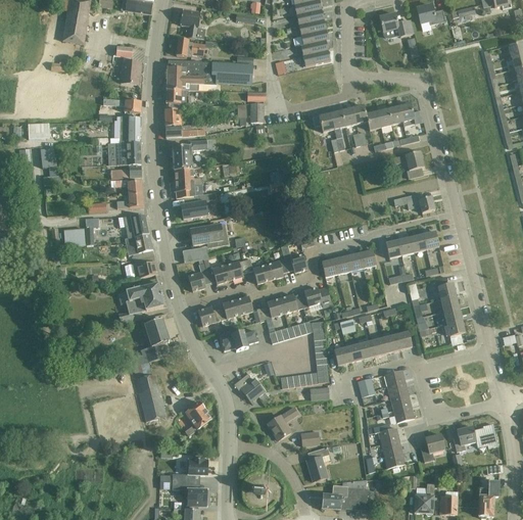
[(67,10),(62,40),(84,43),(91,0),(59,0),(58,8),(67,10)]
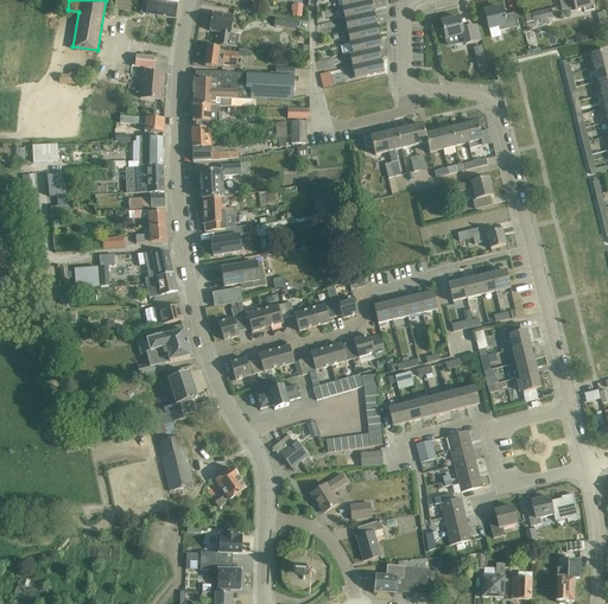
[(143,0),(140,11),(157,13),(175,17),(177,2),(164,0),(143,0)]
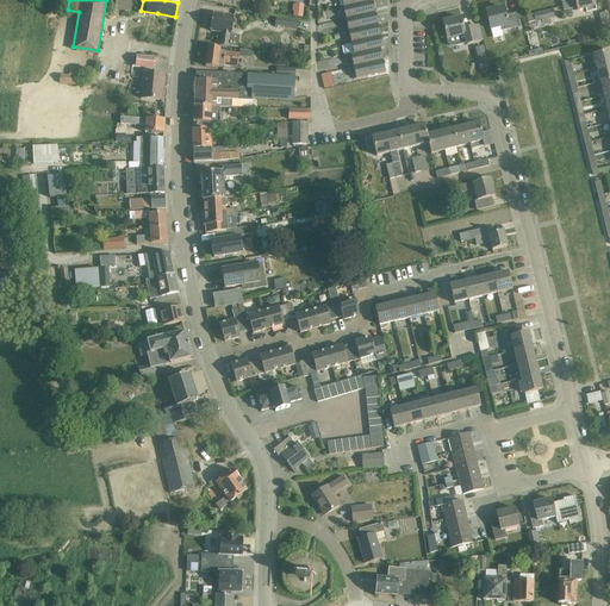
[(367,0),(344,5),(347,17),(375,10),(373,0),(367,0)]
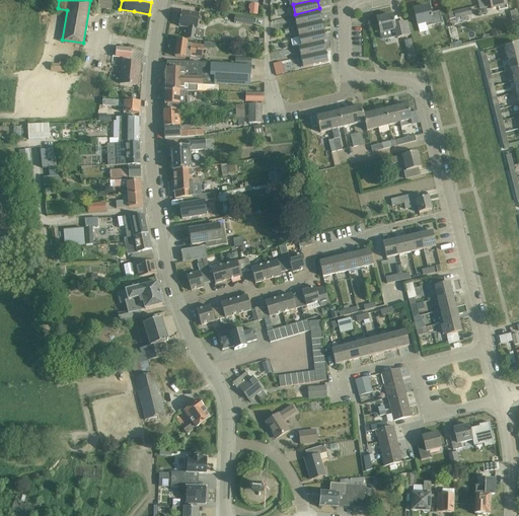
[(487,9),(486,5),(490,4),(491,6),(498,4),(499,8),(508,6),(506,0),(477,0),(479,7),(480,10),(487,9)]
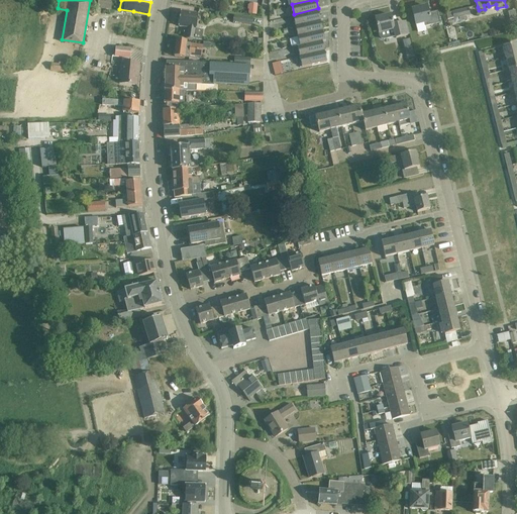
[(248,11),(255,12),(256,2),(249,1),(248,11)]
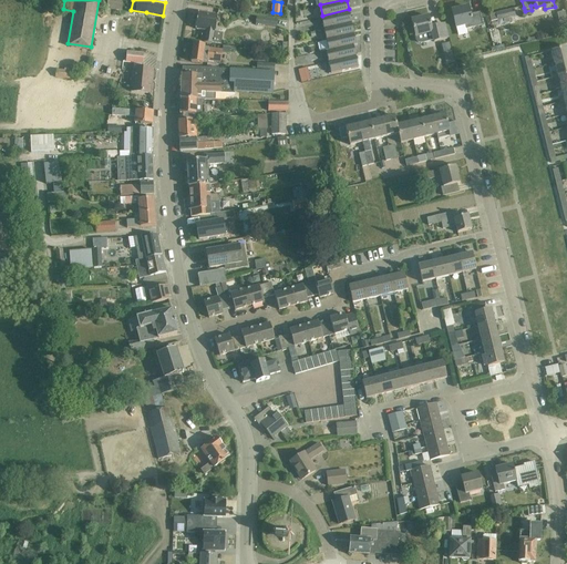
[(466,27),(483,23),(480,10),(470,12),(468,4),(452,9),(456,24),(465,22),(466,27)]
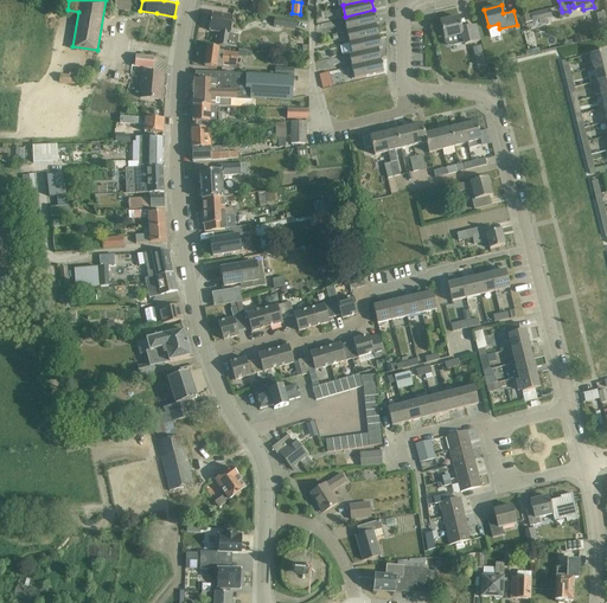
[(530,10),(523,12),(524,14),(525,19),(532,17),(532,18),(536,17),(547,14),(551,13),(549,5),(530,10)]
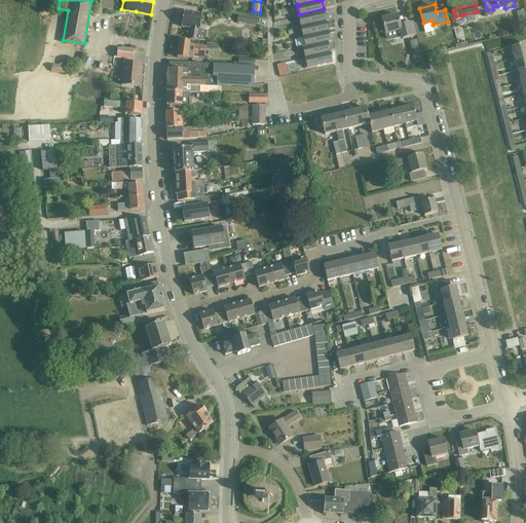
[(326,19),(324,8),(299,14),(301,25),(326,19)]
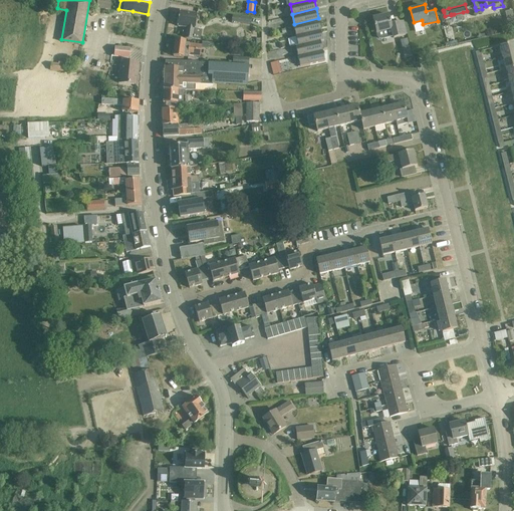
[(198,12),(180,9),(178,24),(187,25),(185,36),(192,37),(194,27),(195,27),(198,12)]
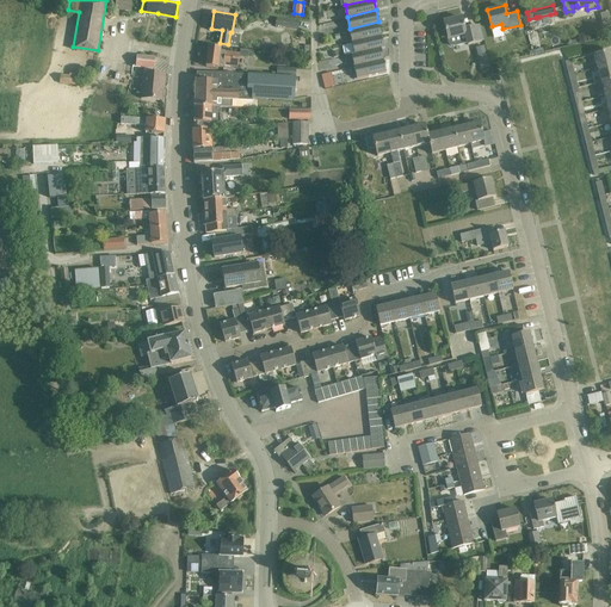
[(300,18),(275,14),(273,23),(298,26),(300,18)]
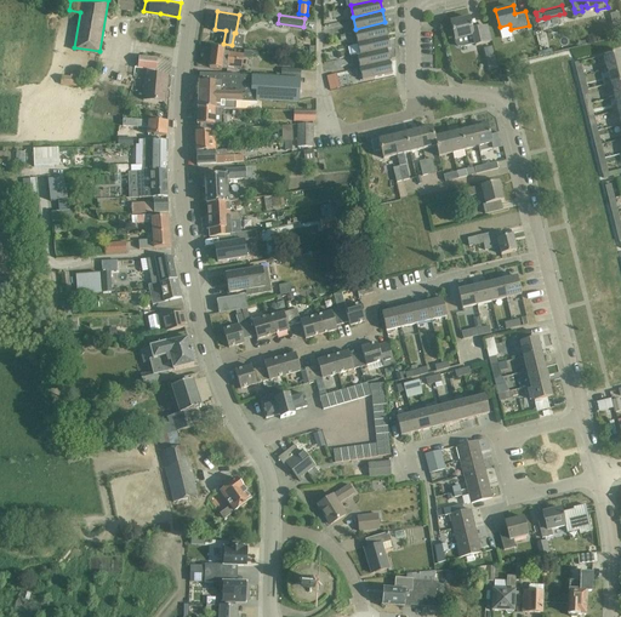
[(469,16),(451,21),(455,36),(456,41),(459,44),(461,45),(476,41),(476,44),(490,40),(486,24),(473,28),(469,16)]
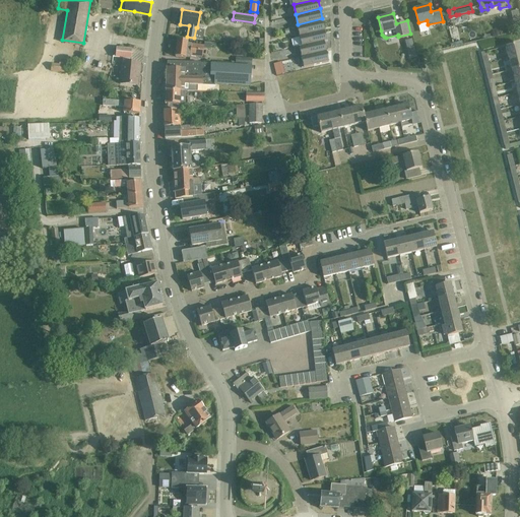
[(325,28),(322,18),(298,24),(300,35),(325,28)]
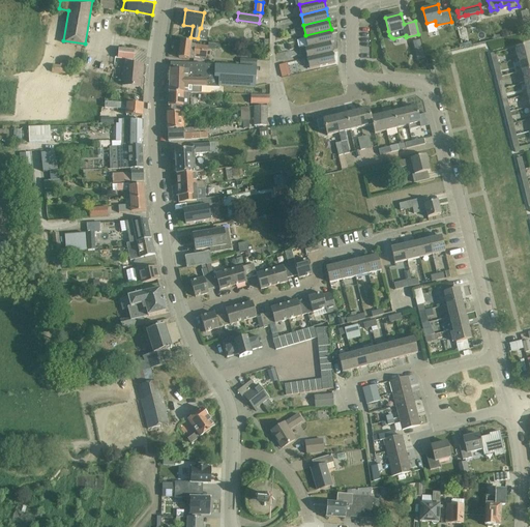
[(333,39),(331,29),(305,35),(307,45),(308,45),(330,39),(330,40),(333,39)]
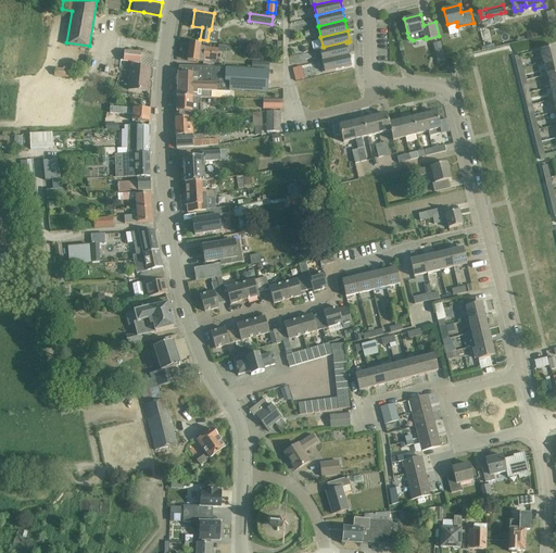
[(199,58),(216,60),(218,48),(200,46),(200,42),(190,40),(188,59),(198,60),(199,58)]
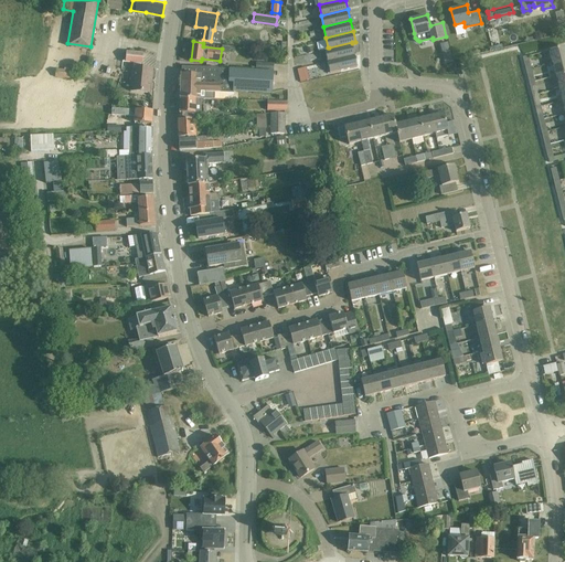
[(448,41),(440,43),(444,60),(451,59),(448,41)]
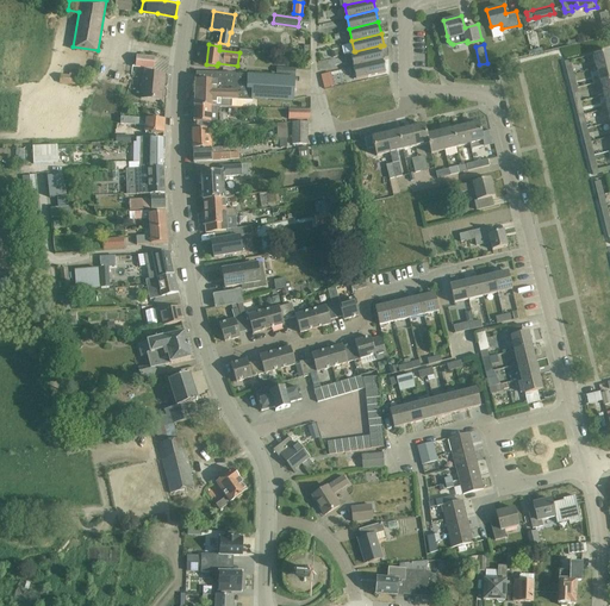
[(355,51),(354,51),(352,52),(354,64),(383,57),(380,47),(380,45),(355,51)]
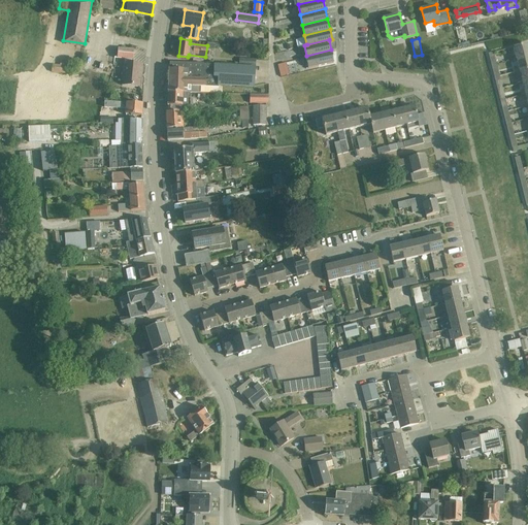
[(517,57),(527,54),(527,42),(527,41),(514,44),(517,57)]
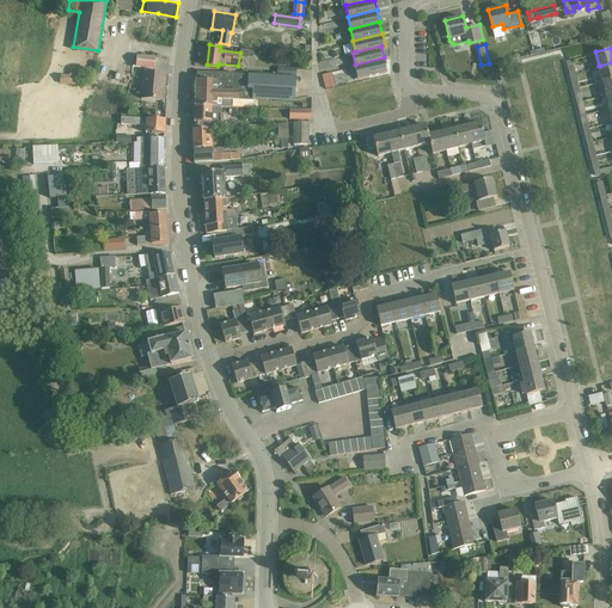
[(138,53),(136,65),(145,66),(144,71),(141,96),(152,97),(161,98),(161,97),(164,83),(165,83),(165,72),(154,71),(154,67),(155,55),(138,53)]
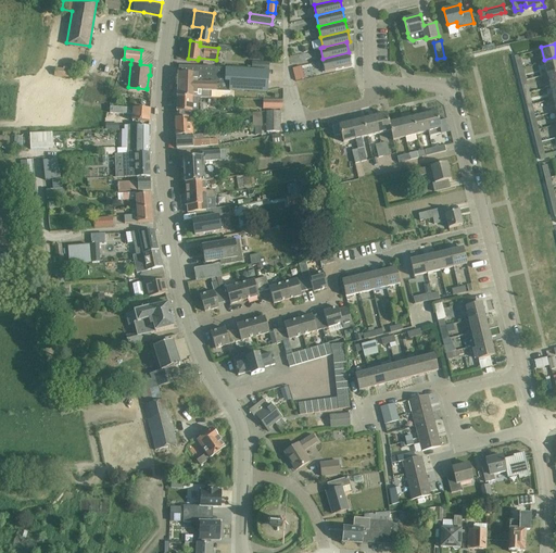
[(349,52),(323,59),(326,70),(352,64),(349,52)]
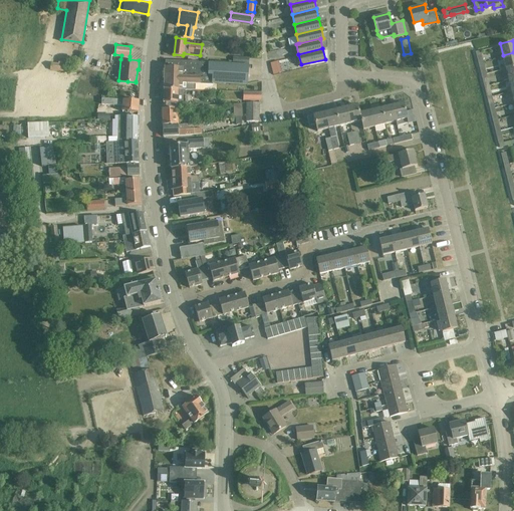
[(513,64),(513,52),(503,55),(506,66),(513,64)]
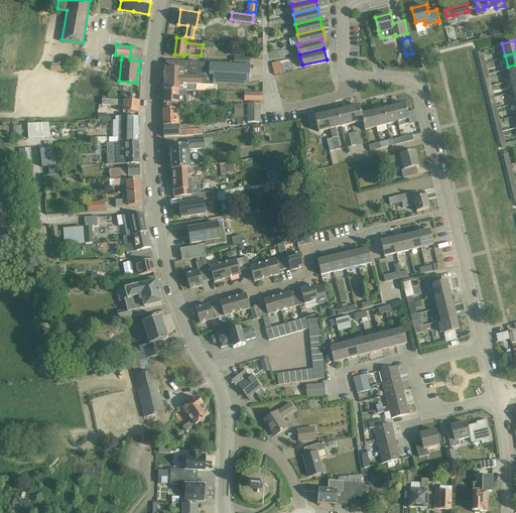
[(165,86),(165,88),(183,89),(184,89),(196,89),(196,86),(196,83),(214,84),(214,82),(214,74),(249,76),(250,65),(242,63),(214,61),(200,61),(200,60),(166,59),(165,86)]
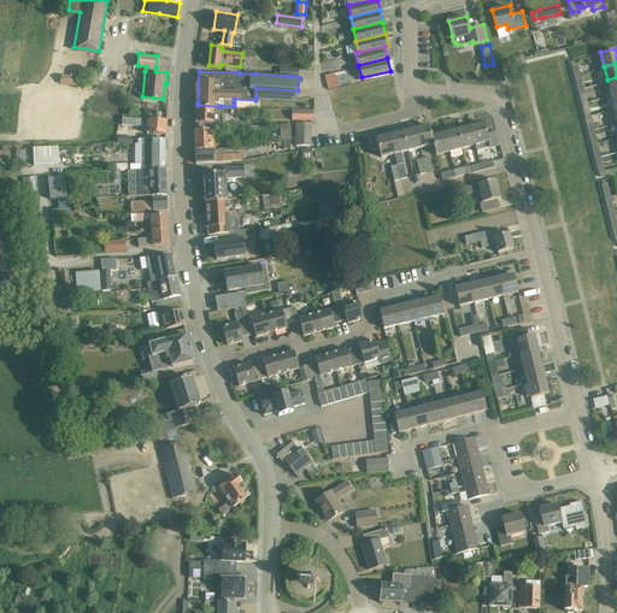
[(62,74),(60,82),(83,84),(84,76),(62,74)]
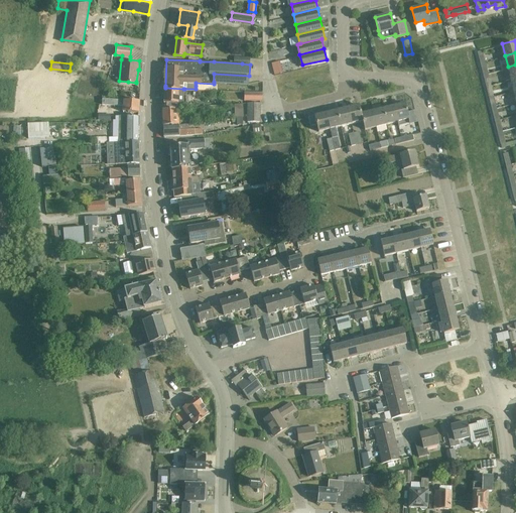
[(508,69),(503,70),(505,79),(510,78),(510,79),(515,77),(515,65),(508,67),(508,69)]
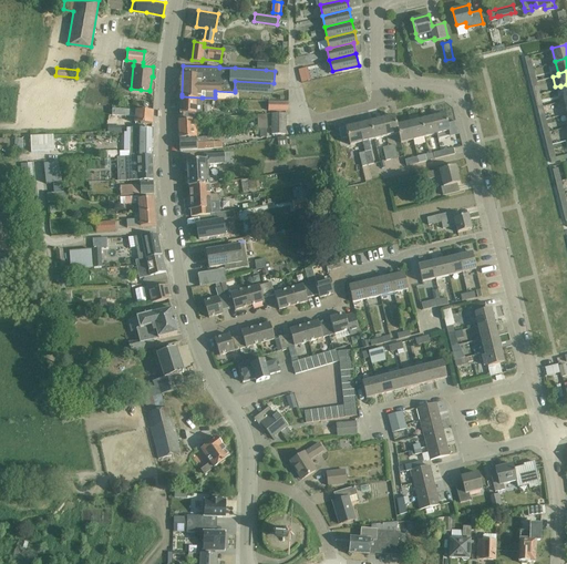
[(44,104),(44,94),(18,92),(17,102),(44,104)]
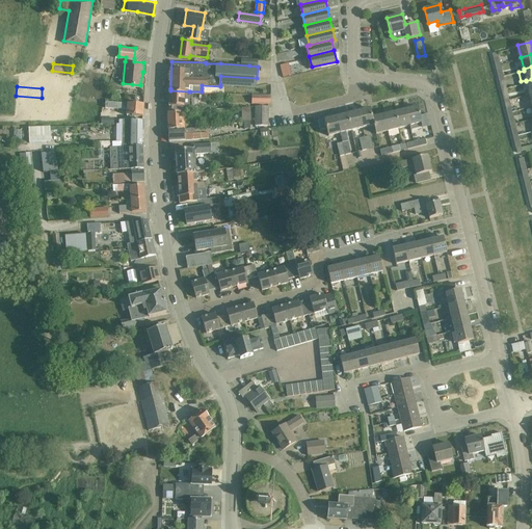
[(170,90),(169,111),(185,110),(185,108),(189,108),(190,91),(189,91),(170,90)]
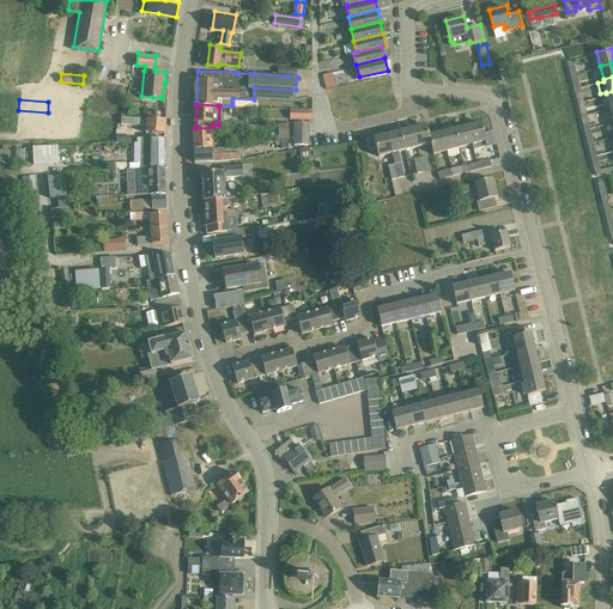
[(311,108),(290,108),(290,117),(311,117),(311,108)]
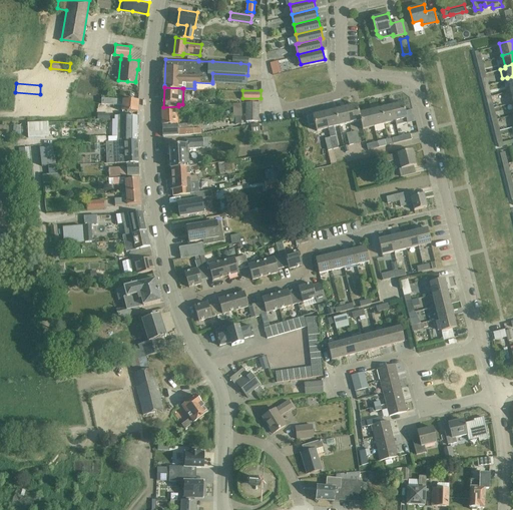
[(122,103),(122,109),(137,110),(138,98),(102,96),(101,101),(122,103)]
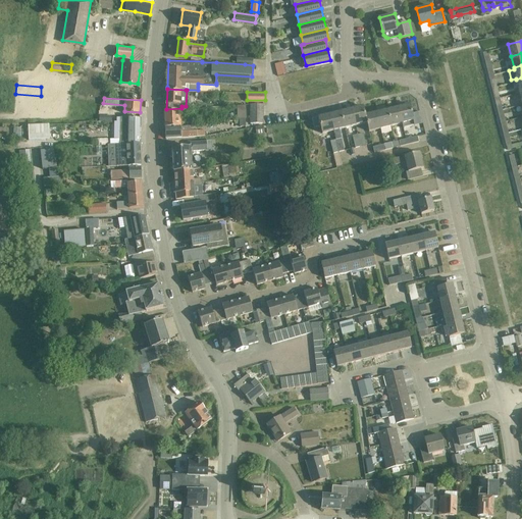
[(264,121),(264,102),(251,102),(251,120),(264,121)]
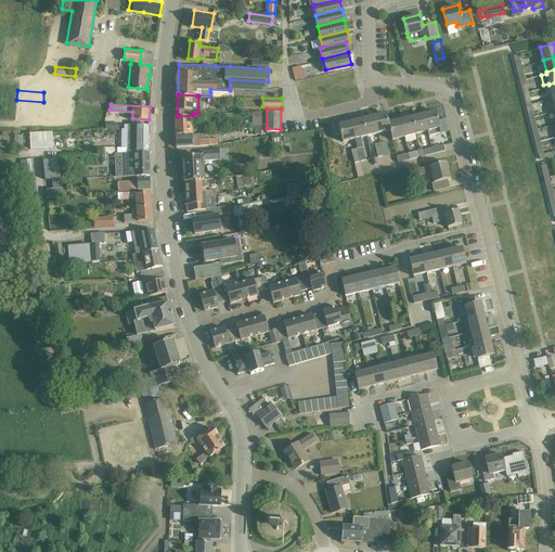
[(436,108),(423,112),(427,129),(428,133),(430,132),(441,130),(440,126),(438,118),(436,108)]
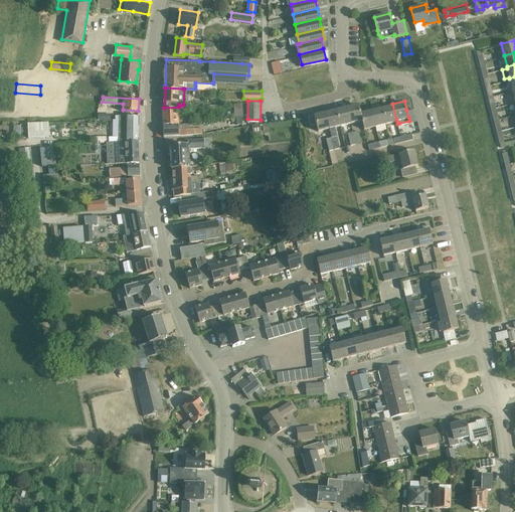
[(242,102),(234,103),(234,115),(235,115),(238,115),(242,115),(242,102)]
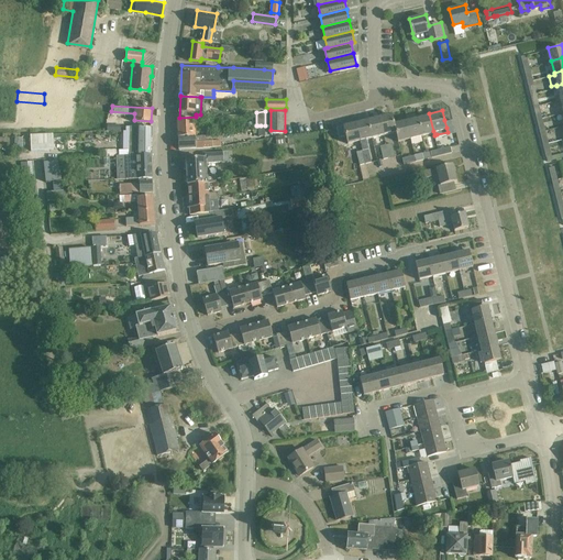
[(396,130),(394,122),(392,112),(379,116),(384,133),(396,130)]
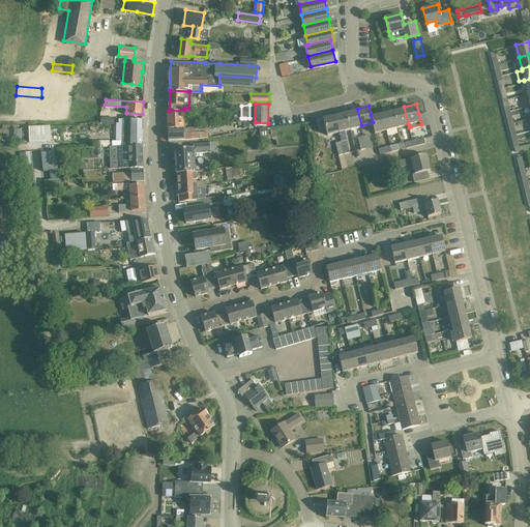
[(408,123),(404,107),(393,109),(398,126),(408,123)]
